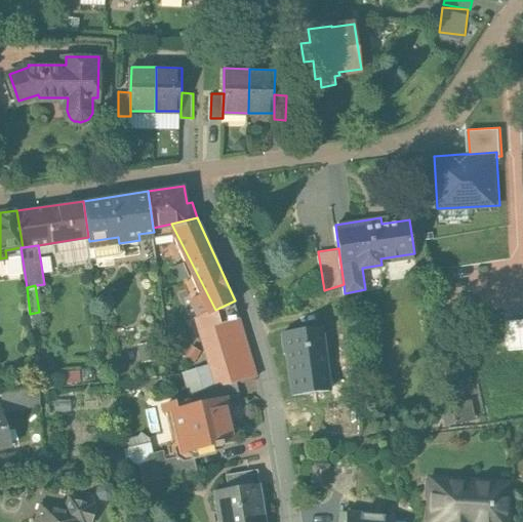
[(235,300),(219,308),(222,312),(207,318),(217,366),(251,356),(235,300)]
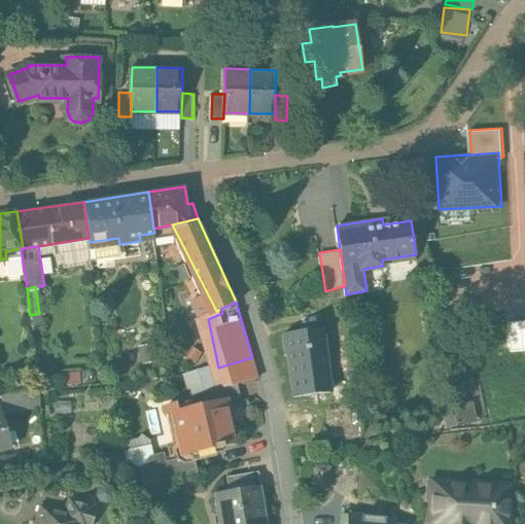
[(331,315),(307,318),(308,330),(322,328),(322,329),(333,328),(331,315)]
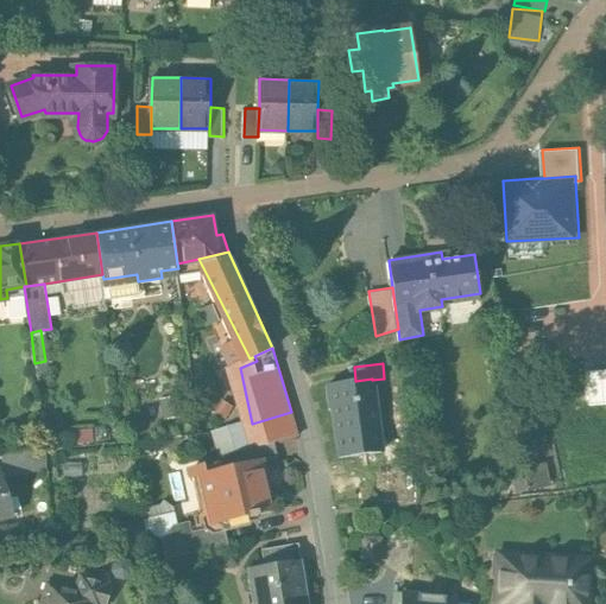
[(605,368),(589,370),(592,402),(605,401),(605,368)]
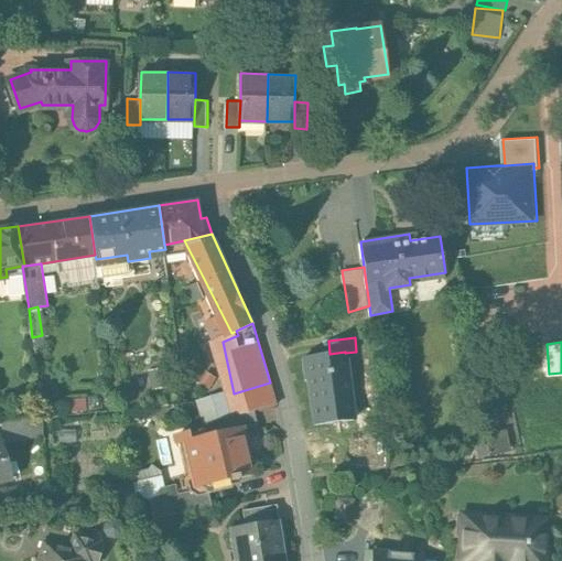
[(330,354),(305,357),(307,376),(311,376),(317,421),(354,417),(350,394),(345,353),(345,352),(330,354)]
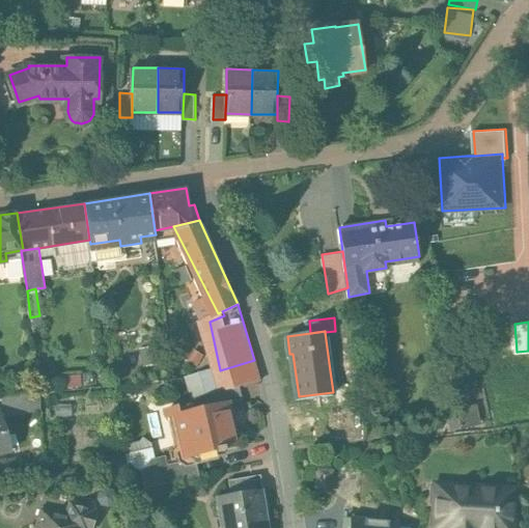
[(335,331),(325,332),(330,370),(340,369),(335,331)]
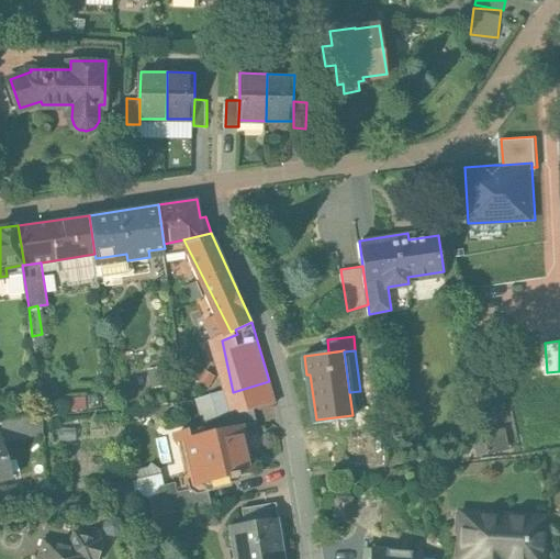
[(269,381),(233,392),(237,407),(275,397),(269,381)]
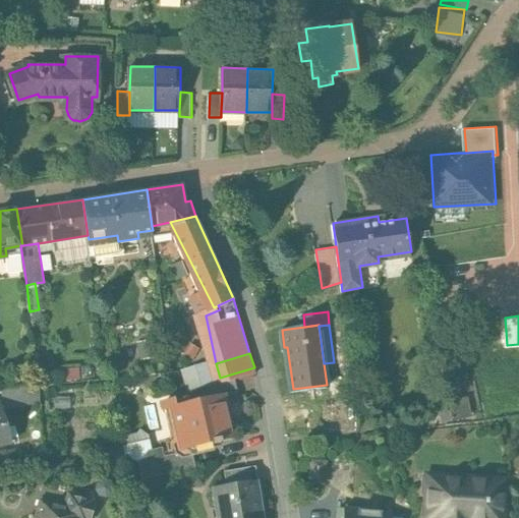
[(184,368),(189,386),(216,378),(211,360),(184,368)]
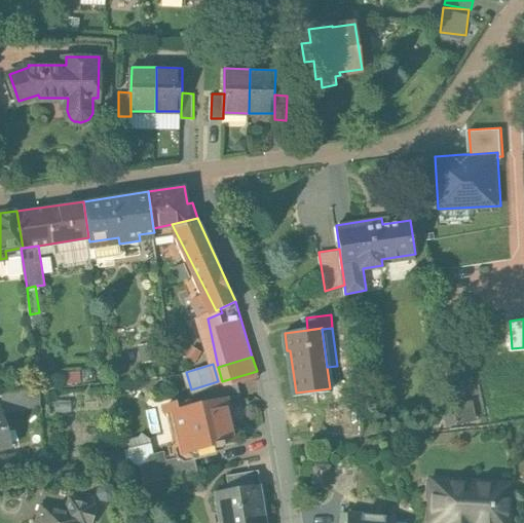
[(222,385),(208,388),(211,401),(226,398),(222,385)]
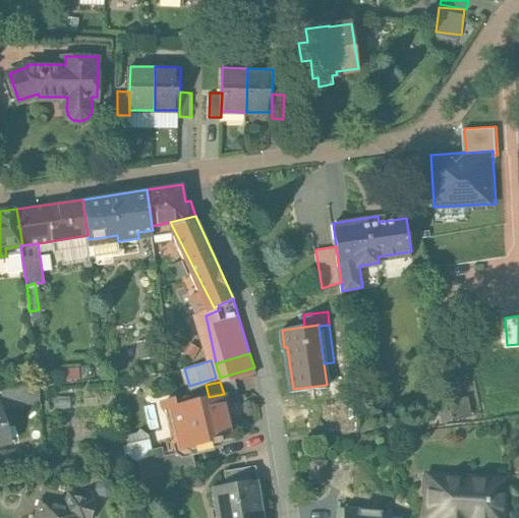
[(209,397),(174,406),(184,448),(192,446),(213,441),(214,444),(222,442),(221,439),(233,436),(224,394),(209,397)]
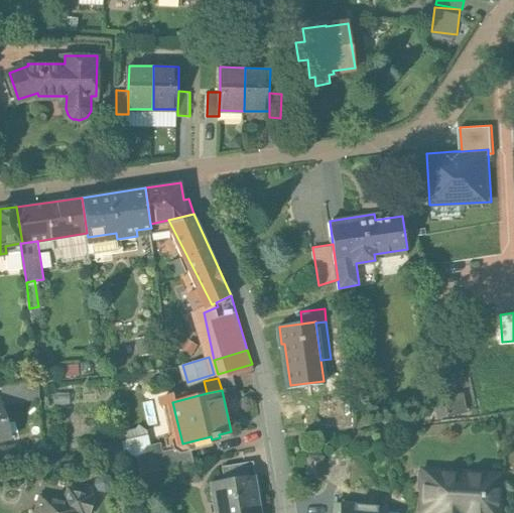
[(462,392),(445,395),(450,414),(466,411),(462,392)]
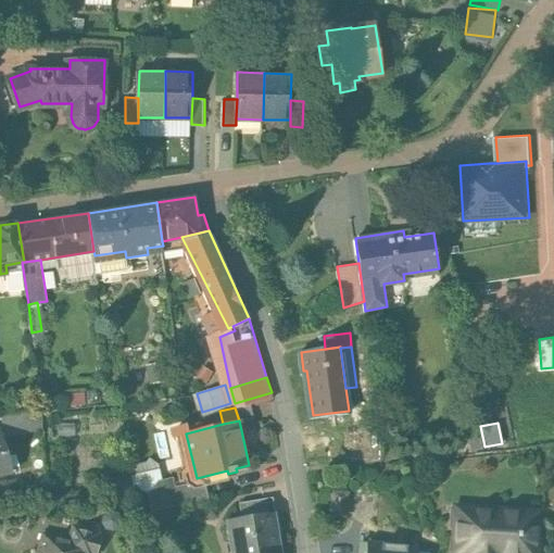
[(480,426),(470,428),(474,449),(485,447),(480,426)]
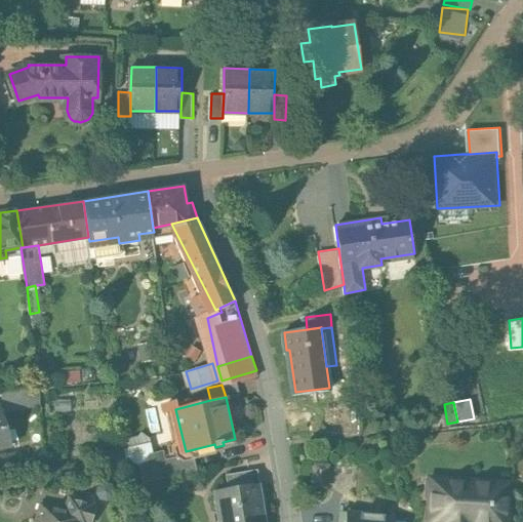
[(1,404),(0,404),(0,446),(22,441),(16,425),(7,427),(1,404)]
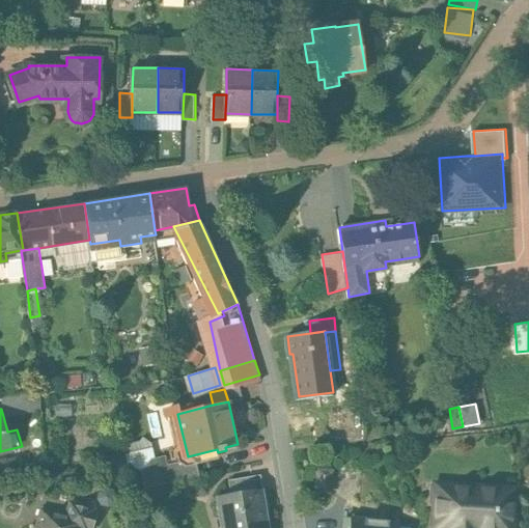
[(83,453),(68,456),(74,471),(87,466),(83,453)]
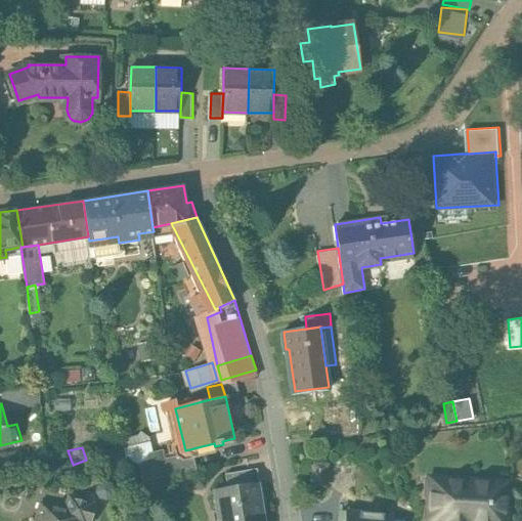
[(151,451),(140,464),(144,480),(171,474),(166,454),(165,448),(151,451)]
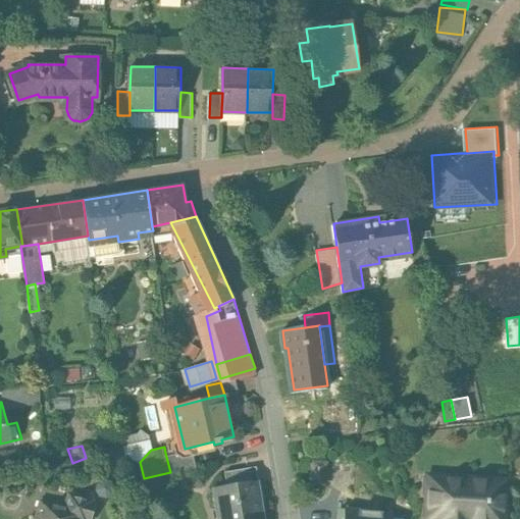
[(185,449),(165,453),(170,472),(197,466),(193,447),(185,449)]
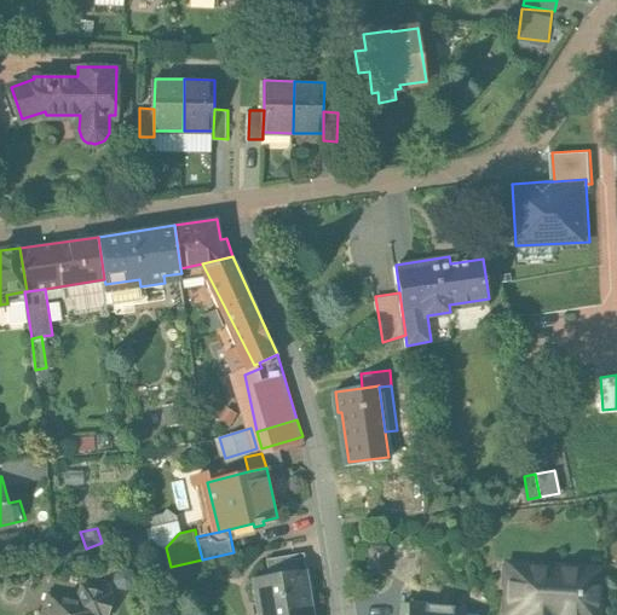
[(9,533),(0,534),(0,550),(13,547),(9,533)]
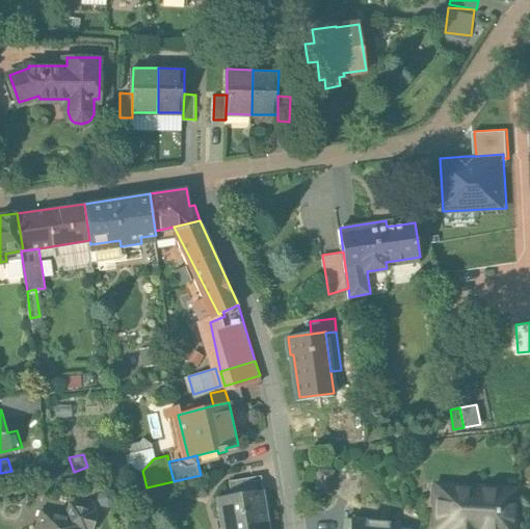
[(324,469),(323,469),(321,470),(319,472),(318,474),(317,483),(318,486),(320,488),(322,490),(332,491),(334,470),(324,469)]
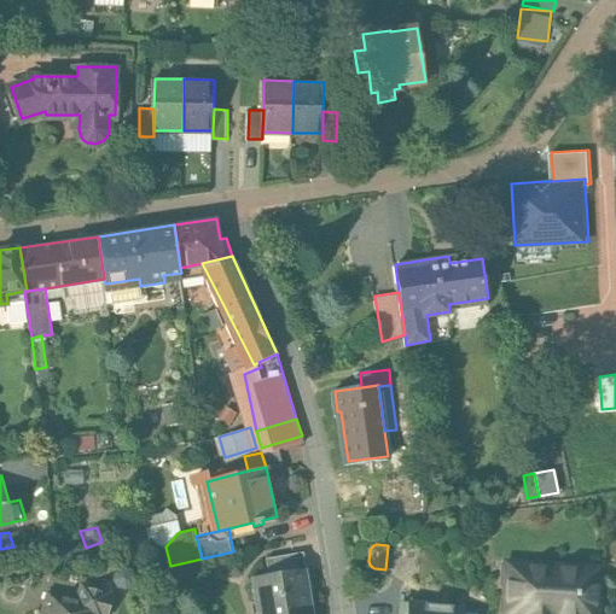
[(296,551),(267,556),(271,574),(300,569),(296,551)]
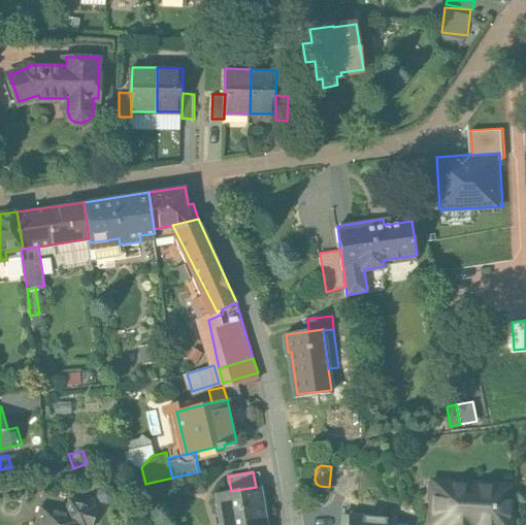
[(477,485),(435,482),(432,524),(508,524),(511,495),(475,493),(477,485)]
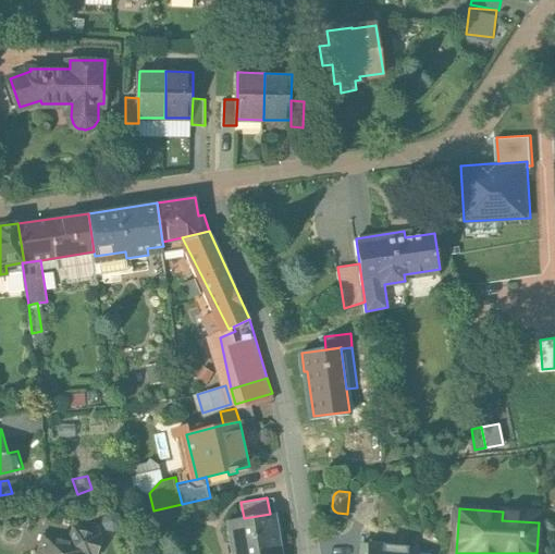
[(244,518),(231,520),(236,553),(280,553),(274,513),(270,514),(244,518)]
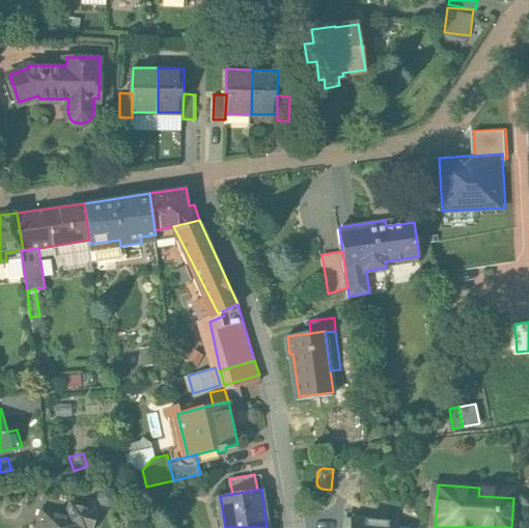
[(68,516),(42,509),(35,527),(86,527),(87,527),(88,527),(92,527),(98,513),(91,511),(91,509),(89,508),(74,504),(72,504),(68,516)]
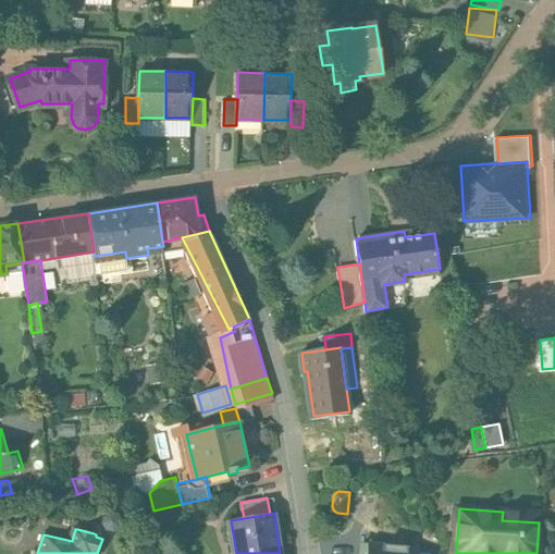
[(417,553),(418,548),(364,542),(361,553),(417,553)]
